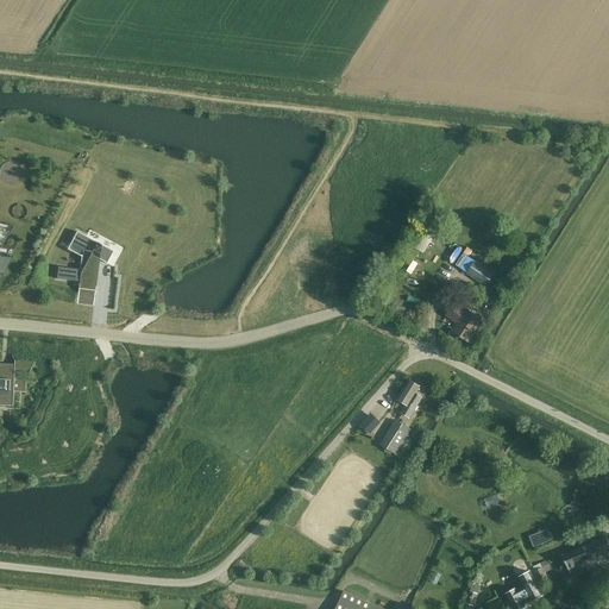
[(79,282),(79,289),(95,292),(99,259),(106,264),(113,251),(76,232),(70,244),(83,251),(82,257),(81,257),(80,270),(58,268),(57,278),(79,282)]
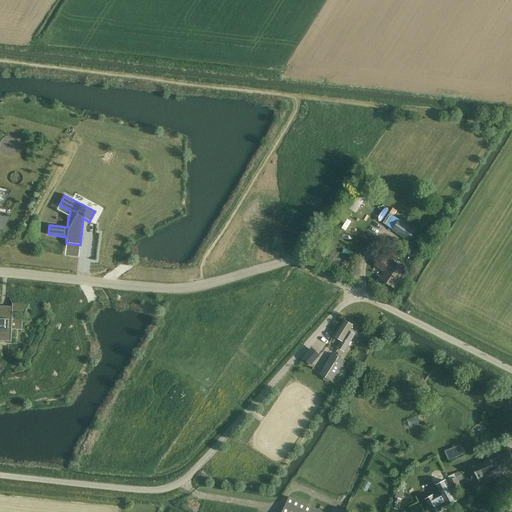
[(400,220),(393,230),(393,231),(409,242),(411,238),(413,240),(418,233),(415,232),(416,230),(400,220)]
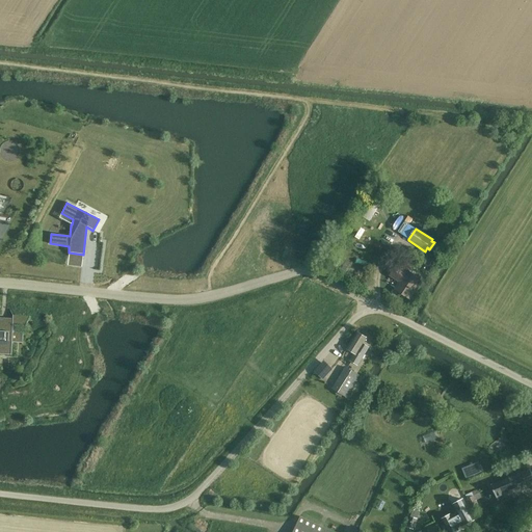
[(411,267),(420,254),(409,247),(401,260),(411,267)]
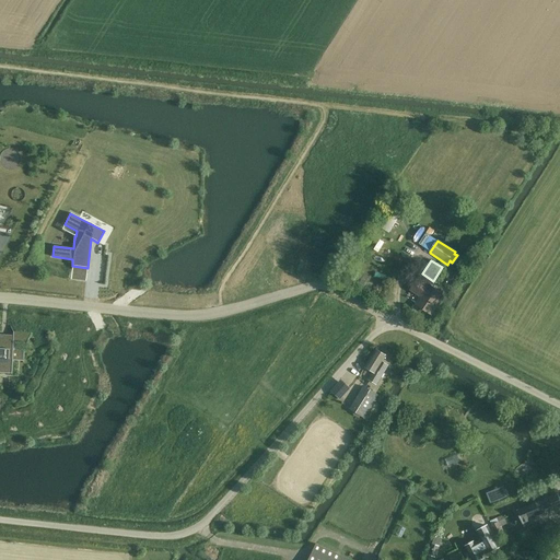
[(354,270),(346,283),(351,287),(360,273),(354,270)]
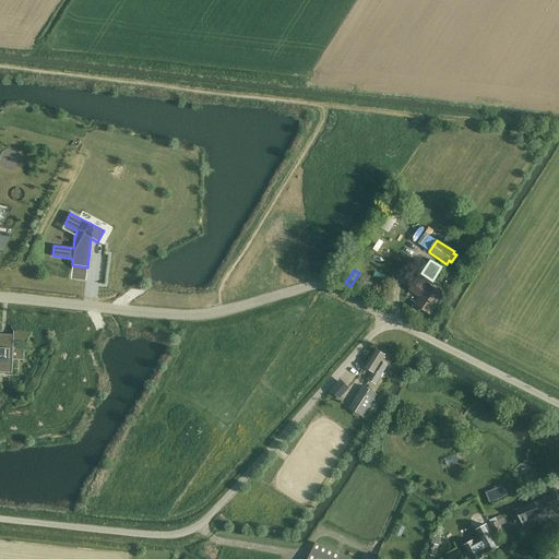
[(360,272),(351,286),(358,292),(368,276),(360,272)]
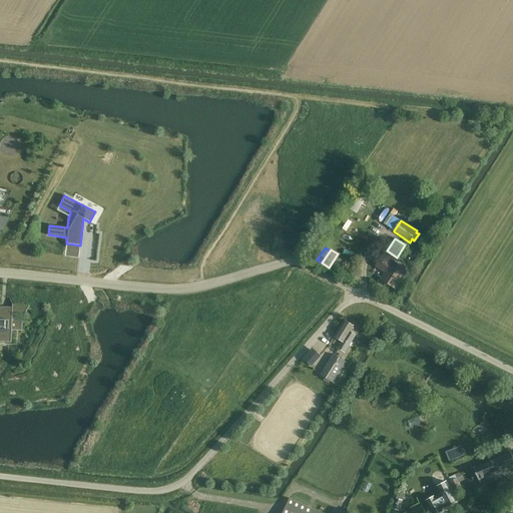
[(392,264),(382,257),(376,266),(389,274),(384,281),(395,289),(407,270),(394,262),(392,264)]
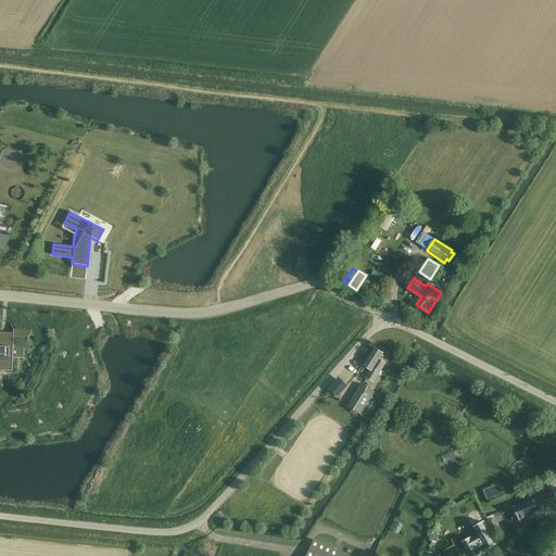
[(0,370),(11,371),(12,358),(15,358),(23,358),(24,348),(16,348),(16,341),(26,342),(32,331),(14,330),(10,320),(9,321),(13,330),(13,333),(12,339),(0,338),(0,320),(0,370)]
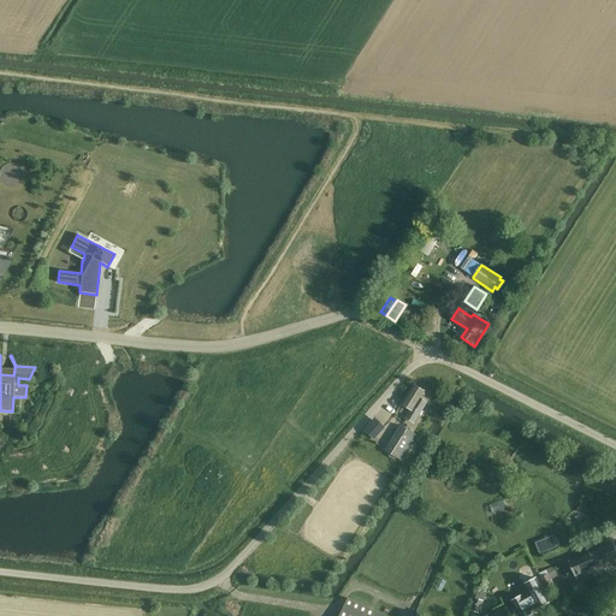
[(410,409),(406,418),(414,424),(427,402),(420,398),(425,391),(413,384),(401,404),(410,409)]
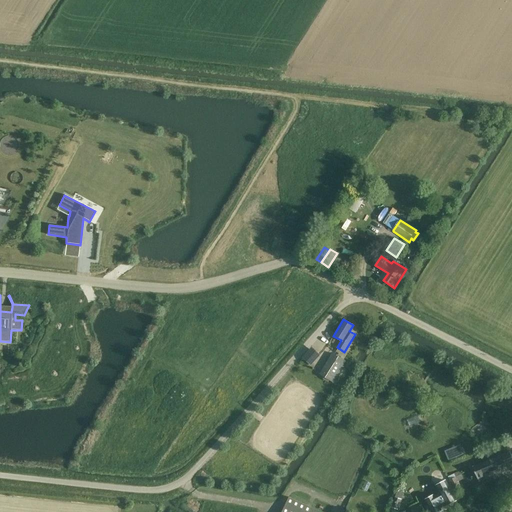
[(311,366),(320,355),(311,347),(301,358),(311,366)]
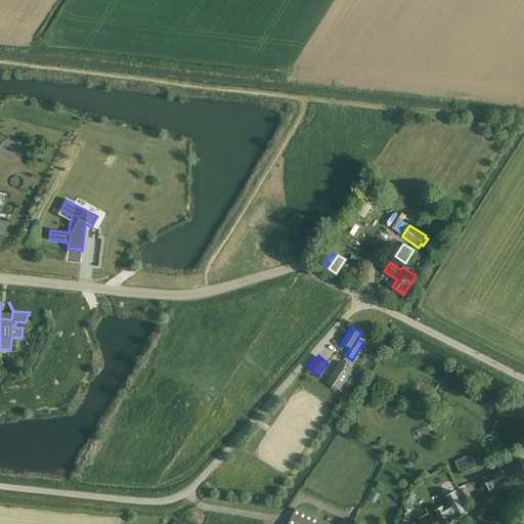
[(328,383),(341,391),(354,370),(341,362),(328,383)]
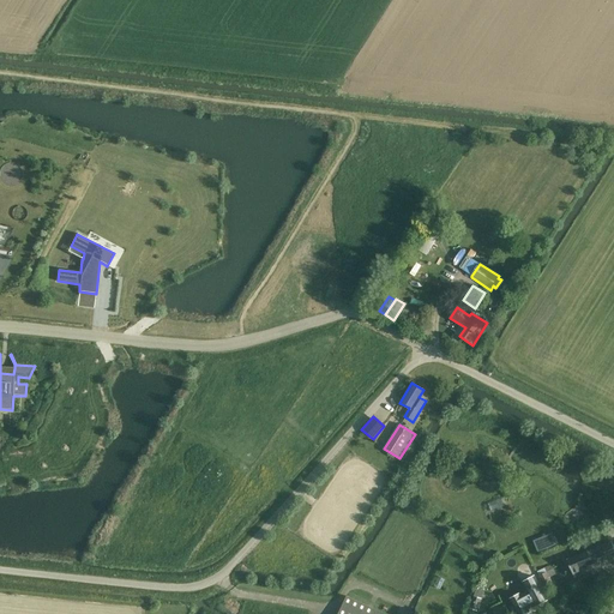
[(501,499),(488,505),(491,511),(504,505),(501,499)]
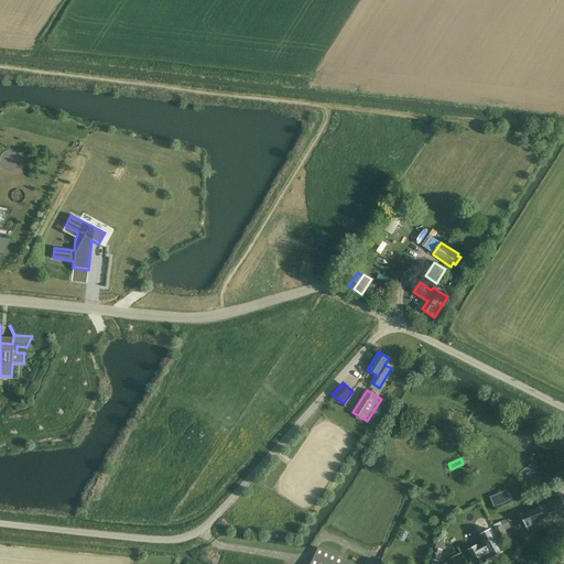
[(507,490),(489,497),(494,508),(511,501),(507,490)]
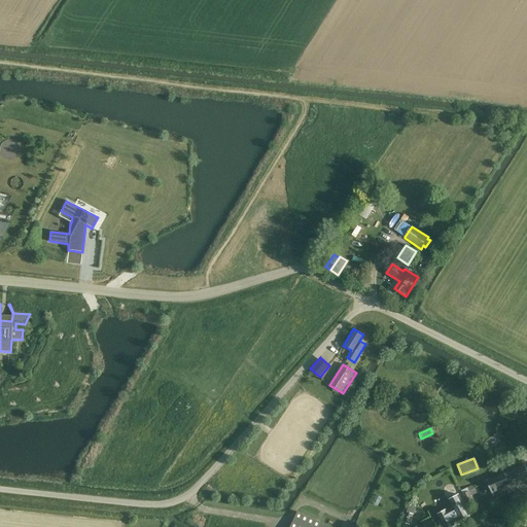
[(493,496),(512,488),(519,486),(517,482),(526,478),(526,470),(525,466),(487,481),(493,496)]
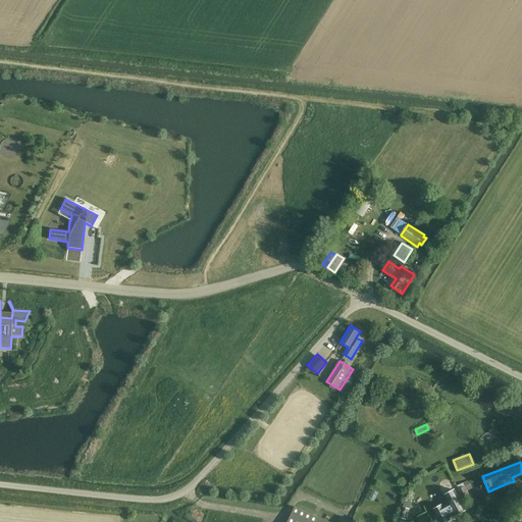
[(470,484),(458,490),(464,503),(471,499),(468,491),(472,489),(470,484)]
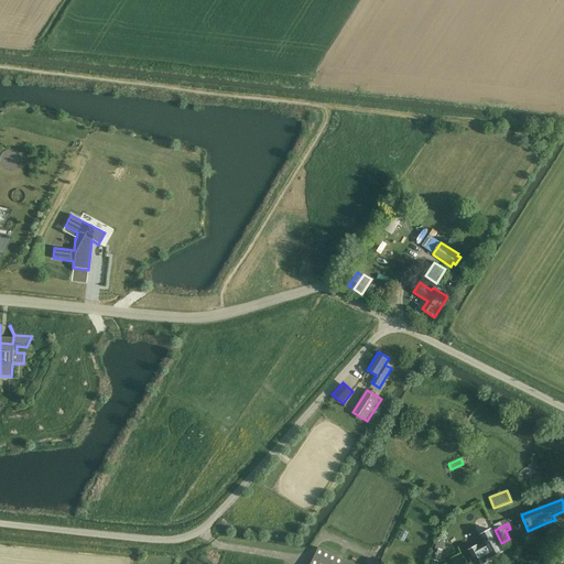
[(478,548),(468,553),(474,563),(485,563),(487,563),(485,561),(491,557),(492,559),(502,553),(491,531),(480,537),(485,545),(478,549),(478,548)]
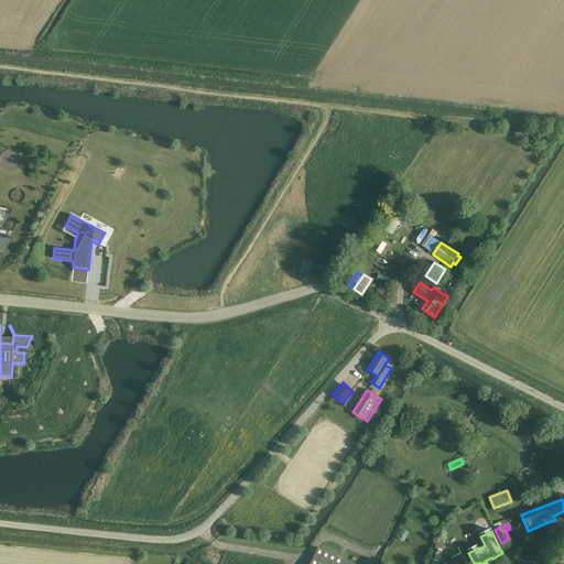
[(435,548),(431,559),(432,559),(438,562),(443,550),(442,550),(445,541),(438,539),(435,548)]
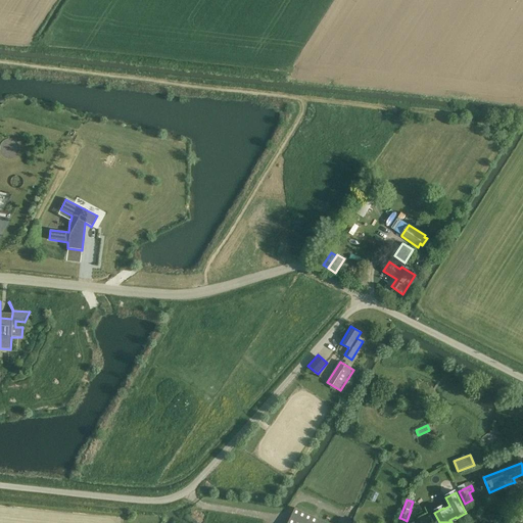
[(327,522),(295,509),(288,522),(327,522)]
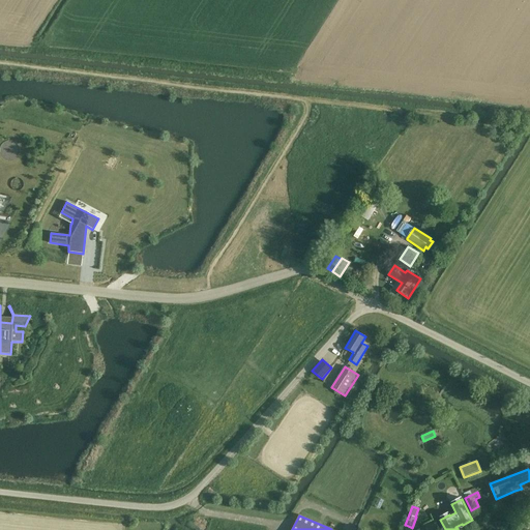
All buildings are outlined.
